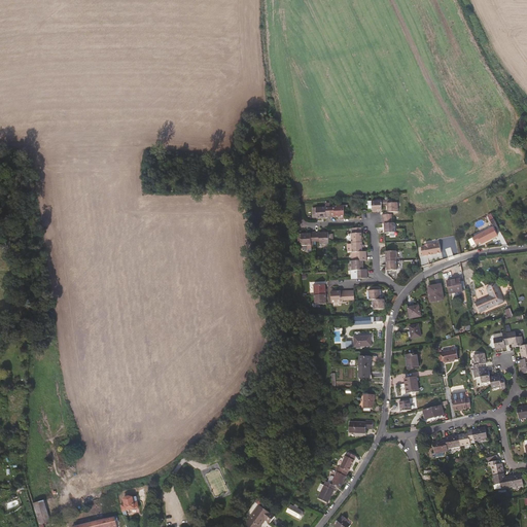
[(369,210),(372,210),(372,212),(382,211),(382,201),(372,202),(367,202),(369,210)]
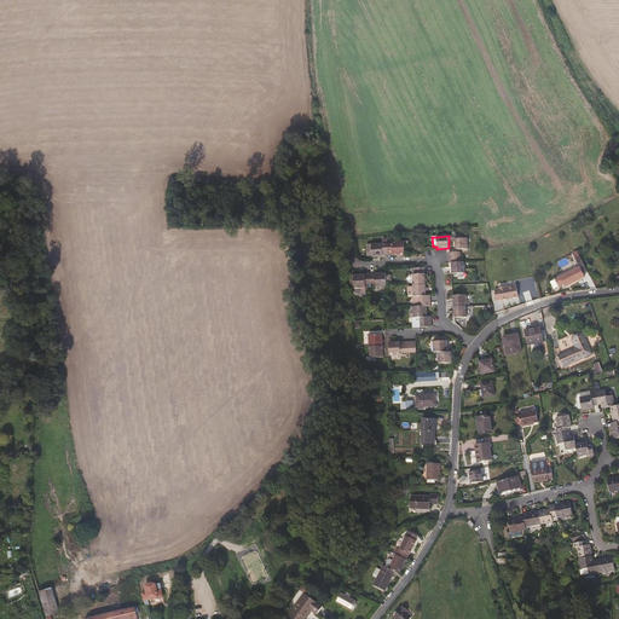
[(388,255),(388,244),(388,238),(382,239),(382,244),(368,244),(368,253),(372,253),(372,258),(383,256),(383,255),(388,255)]
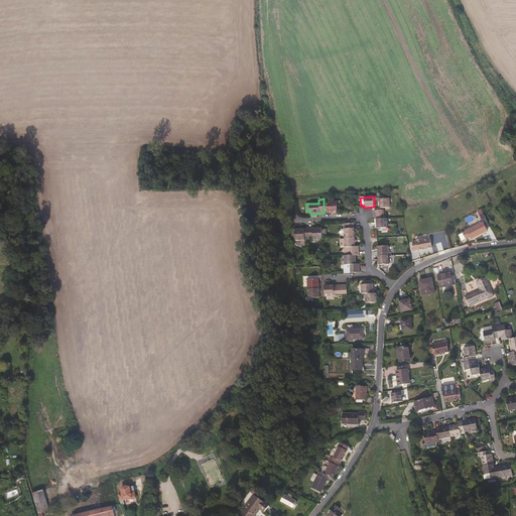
[(390,208),(389,199),(379,200),(380,209),(390,208)]
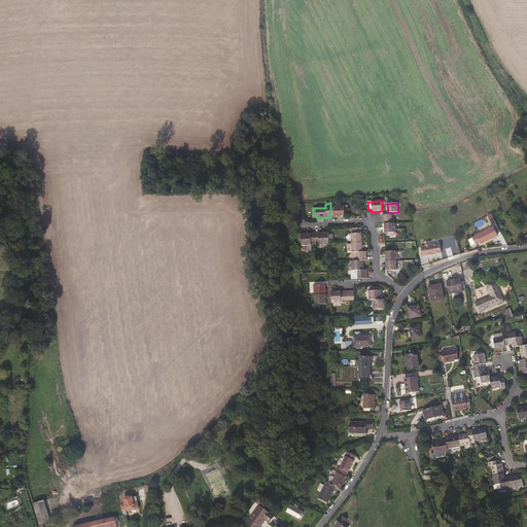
[(345,217),(344,206),(335,206),(335,208),(330,208),(330,217),(335,217),(335,218),(345,217)]
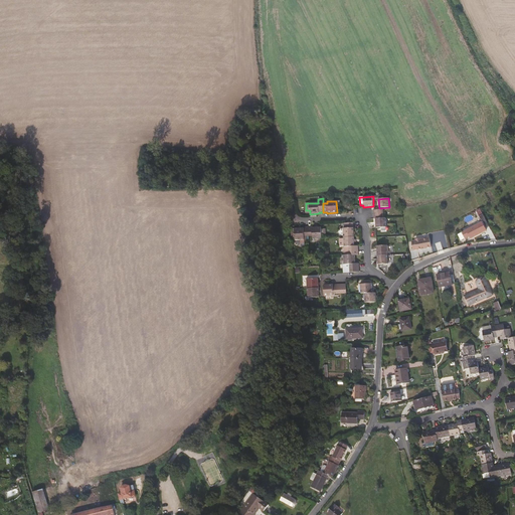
[(383,218),(382,209),(373,210),(373,219),(375,219),(383,218)]
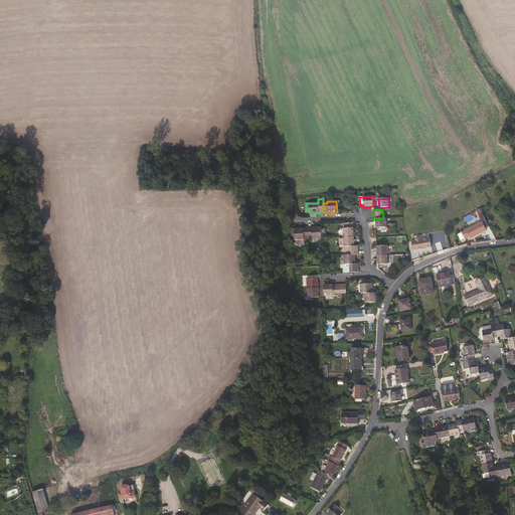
[(485,230),(484,228),(489,225),(483,214),(481,215),(478,217),(481,222),(463,231),(466,238),(470,236),(471,237),(473,235),(473,236),(485,230)]
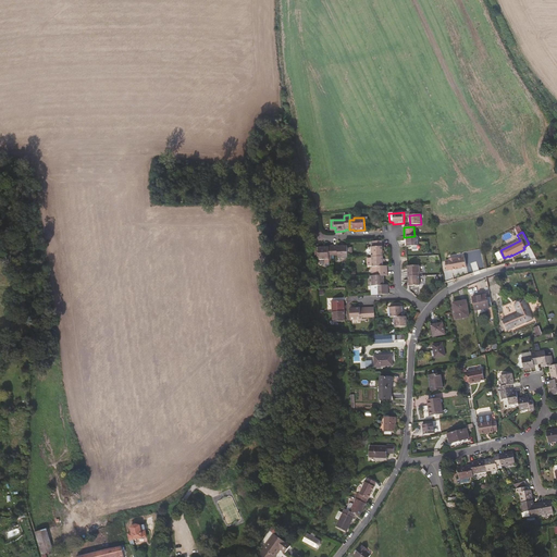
[(418,246),(418,236),(415,236),(406,237),(407,247),(418,246)]
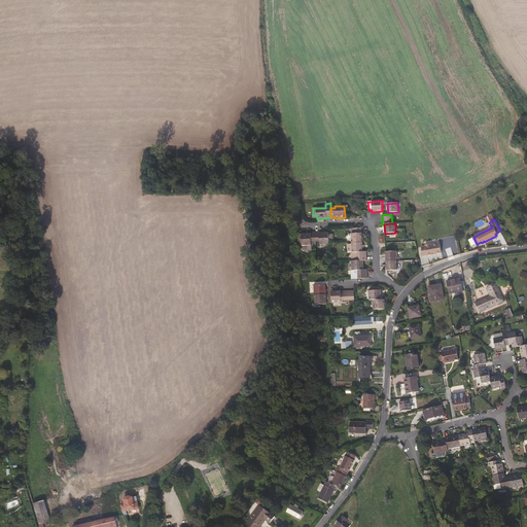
[(362,243),(361,227),(353,229),(353,234),(351,234),(351,243),(362,243)]
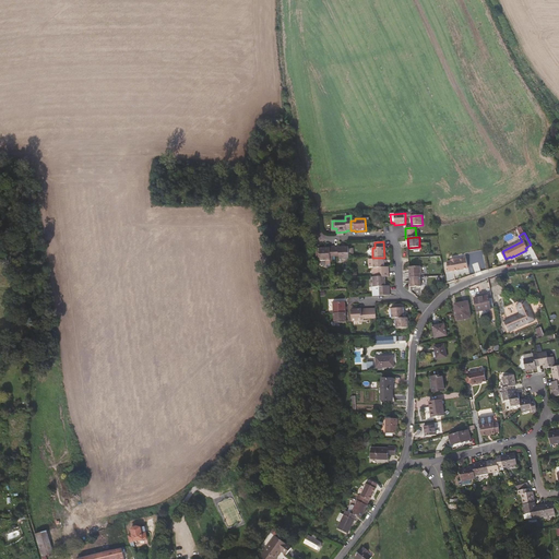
[(316,257),(320,257),(320,261),(330,260),(330,257),(334,257),(333,246),(329,247),(329,248),(319,248),(316,248),(316,257)]
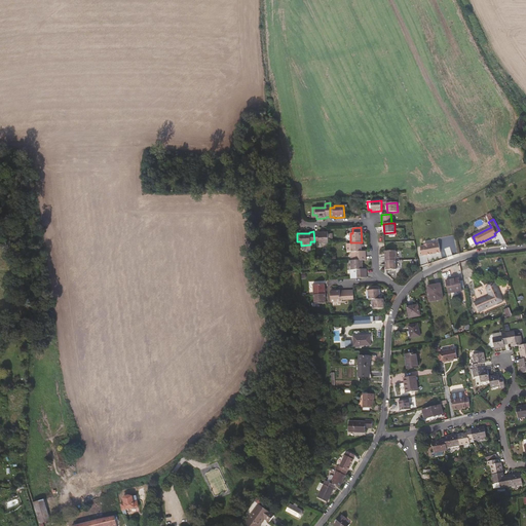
[(329,243),(328,232),(318,232),(318,231),(313,231),(314,241),(318,241),(318,245),(329,243)]
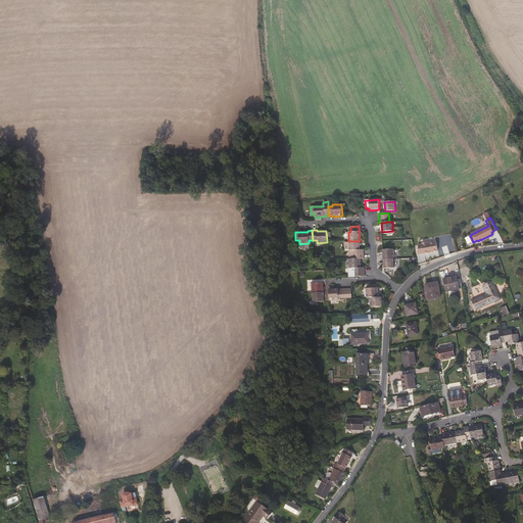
[(345,250),(349,250),(349,259),(354,258),(353,254),(364,254),(364,250),(360,250),(360,241),(348,241),(349,242),(345,242),(345,250)]
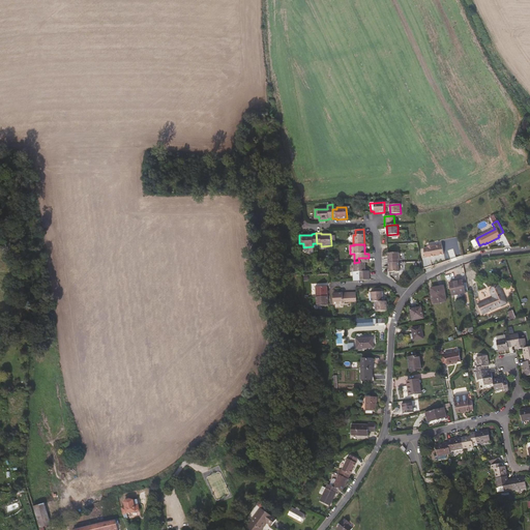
[(444,255),(442,244),(428,246),(428,248),(424,248),(425,257),(429,256),(430,257),(444,255)]
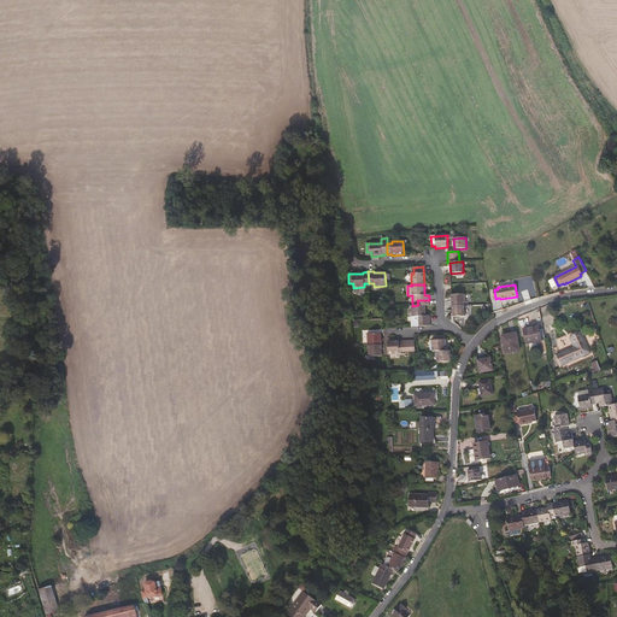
[(464,305),(464,294),(452,295),(452,306),(464,305)]
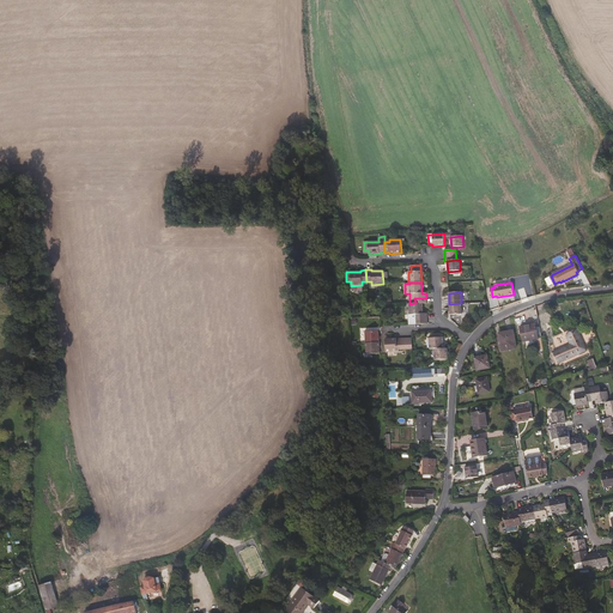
[(423,314),(423,304),(426,304),(426,298),(414,298),(416,303),(410,304),(408,304),(410,315),(416,315),(423,314)]
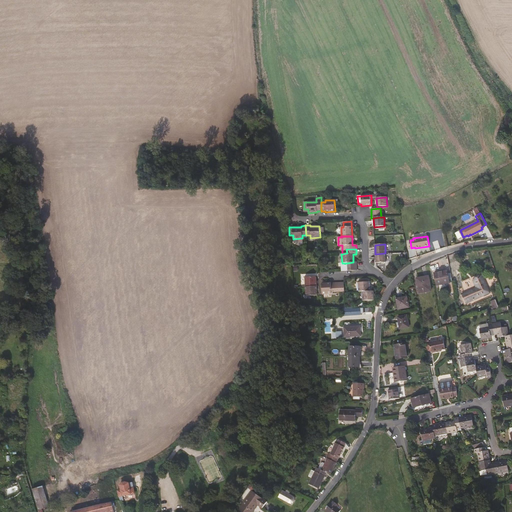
[(386,262),(385,253),(375,254),(376,263),(386,262)]
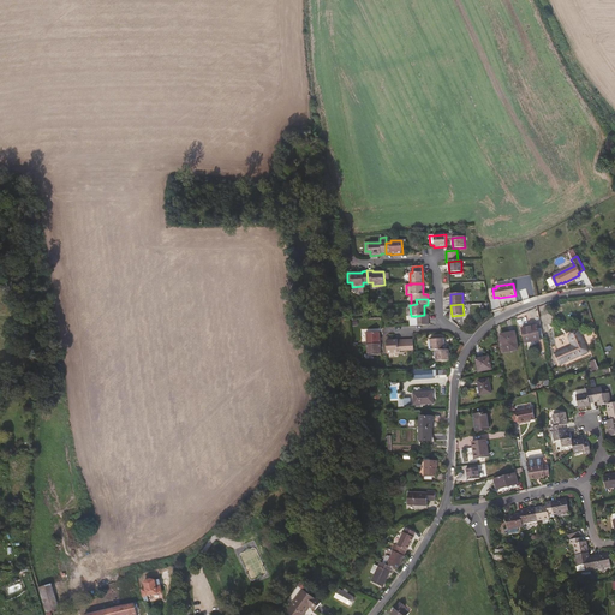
[(539,340),(537,326),(521,329),(524,344),(539,340)]
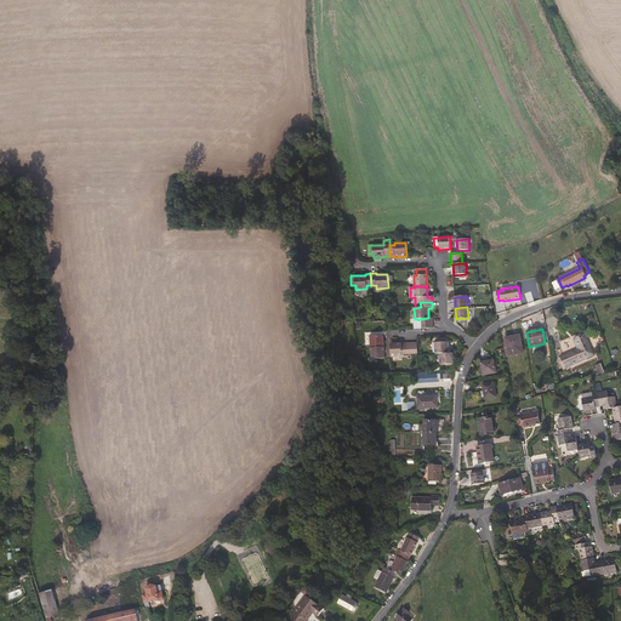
[(385,347),(383,336),(369,337),(370,347),(385,347)]
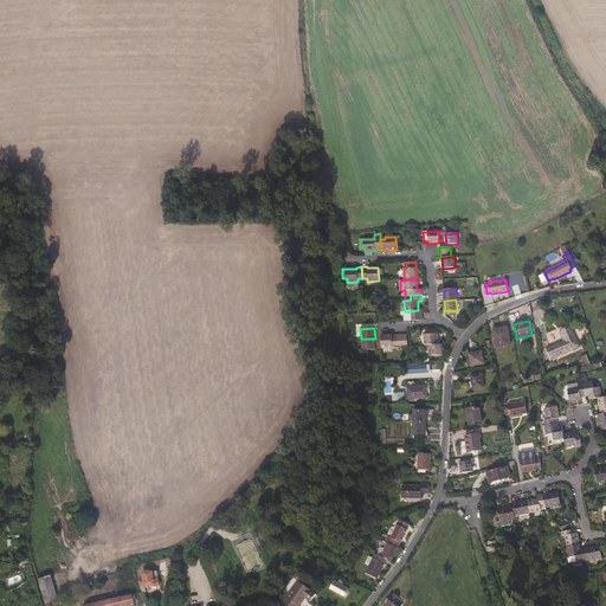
[(510,345),(507,328),(502,329),(502,330),(494,331),(496,347),(510,345)]
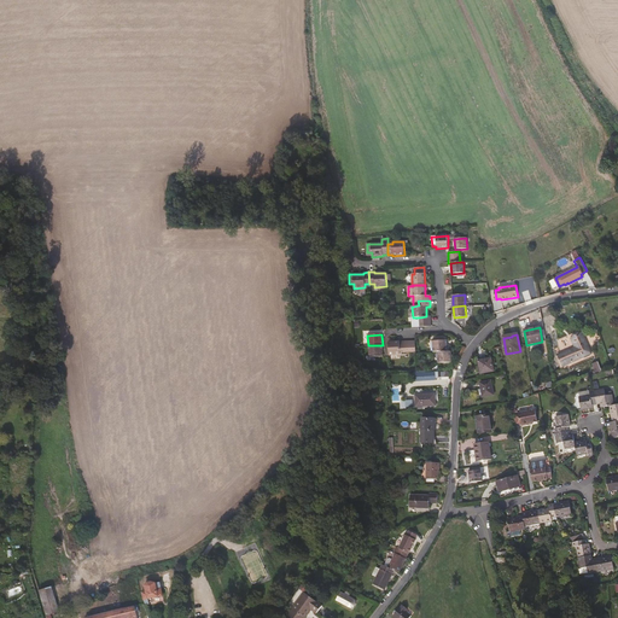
[(572,339),(576,348),(565,353),(558,356),(561,366),(588,354),(590,353),(582,334),(572,339)]
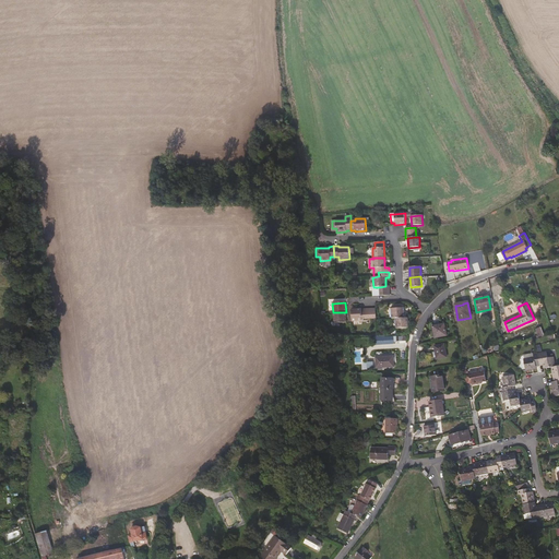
[(404,307),(401,308),(401,305),(392,305),(393,308),(391,308),(392,319),(395,319),(404,318),(404,307)]
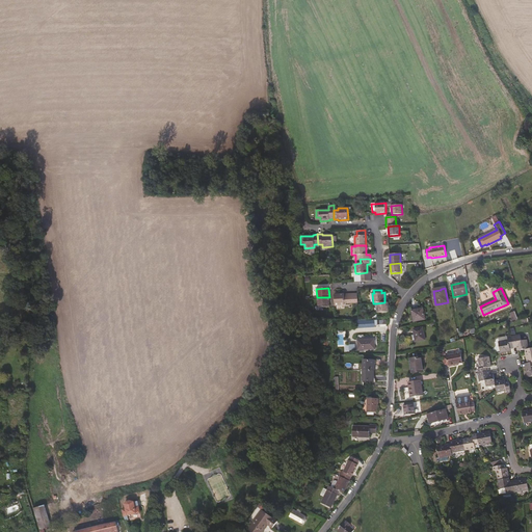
[(357,294),(353,294),(348,294),(340,294),(334,295),(335,306),(344,304),(358,303),(357,294)]
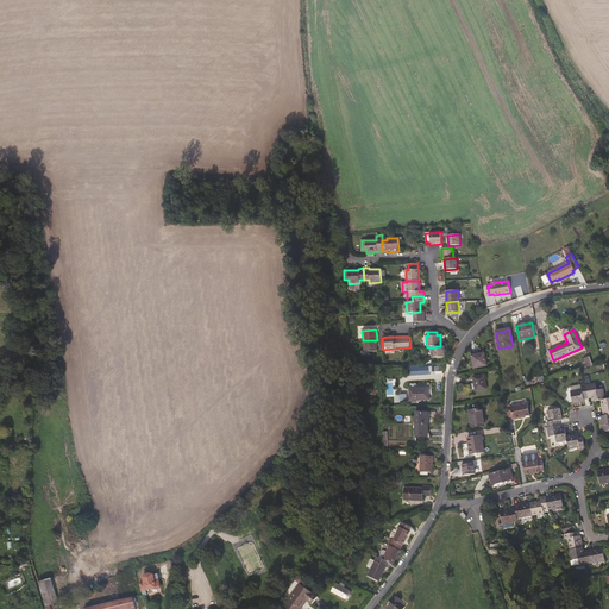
[(377,351),(377,340),(363,340),(363,352),(377,351)]
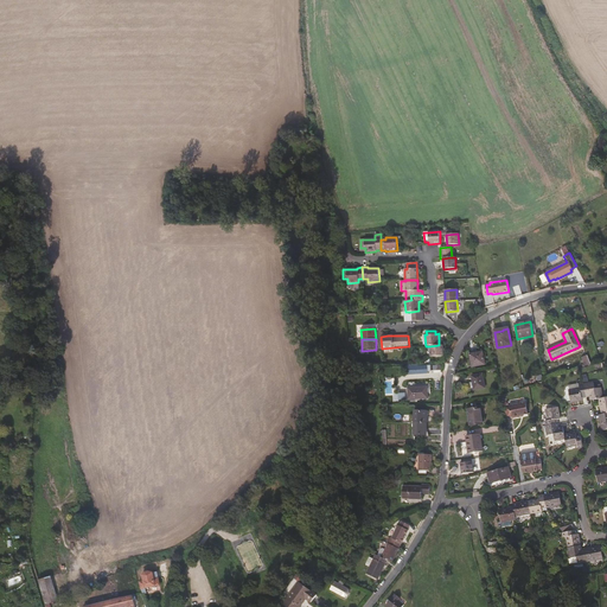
[(443,356),(443,345),(439,345),(429,346),(430,356),(443,356)]
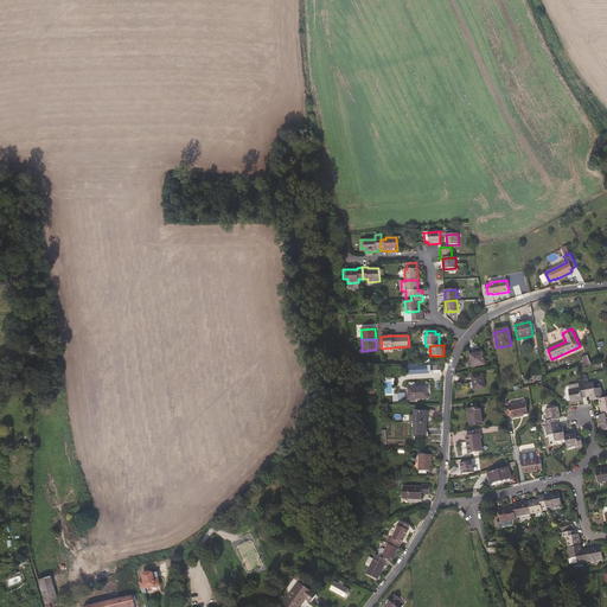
[(485,364),(483,350),(475,352),(475,353),(470,355),(472,368),(485,364)]
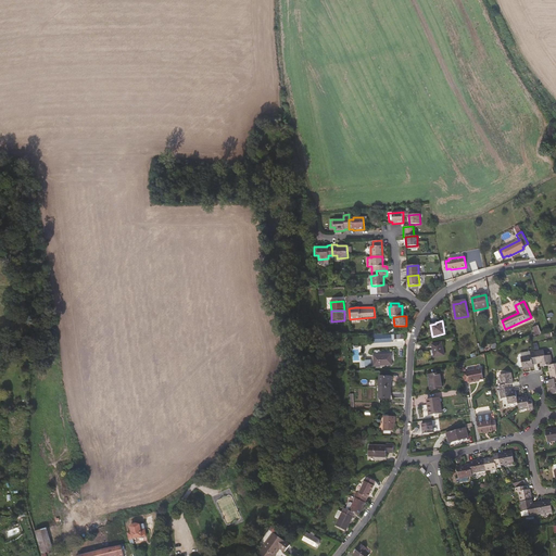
[(542,335),(538,326),(532,328),(536,337),(542,335)]
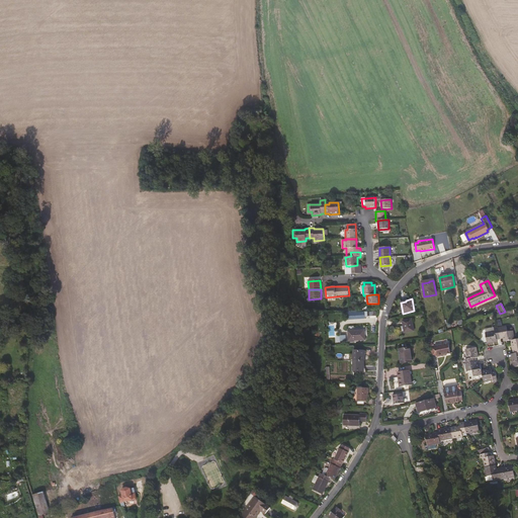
[(475,319),(471,310),(464,312),(467,321),(475,319)]
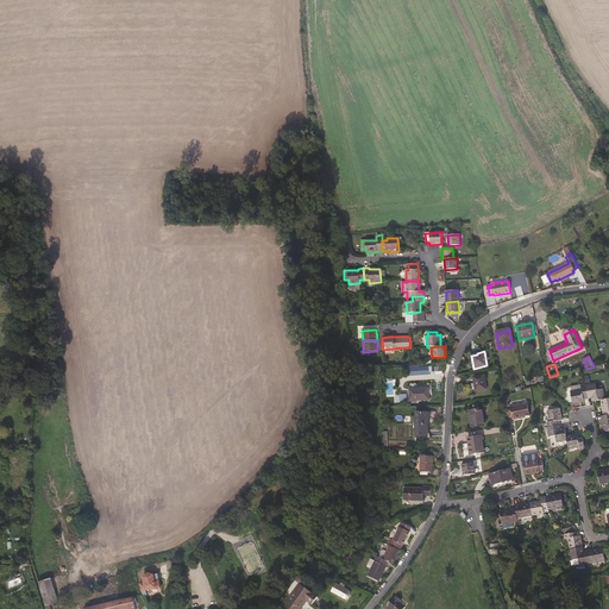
[(487,389),(484,375),(473,377),(476,391),(487,389)]
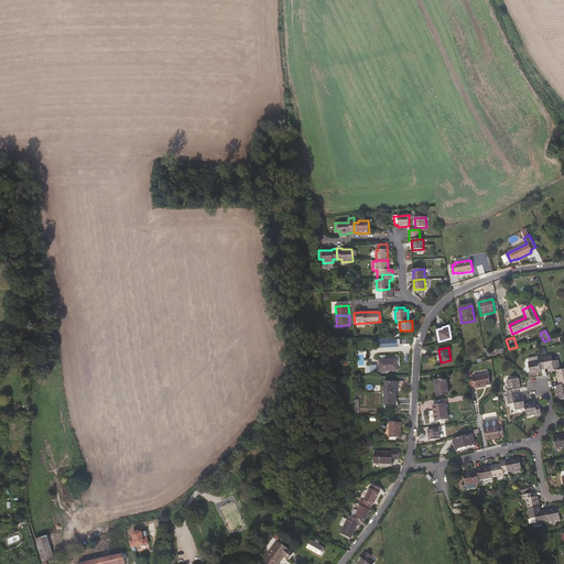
[(560,370),(557,360),(552,361),(551,356),(542,358),(544,368),(549,368),(549,372),(556,371),(560,370)]
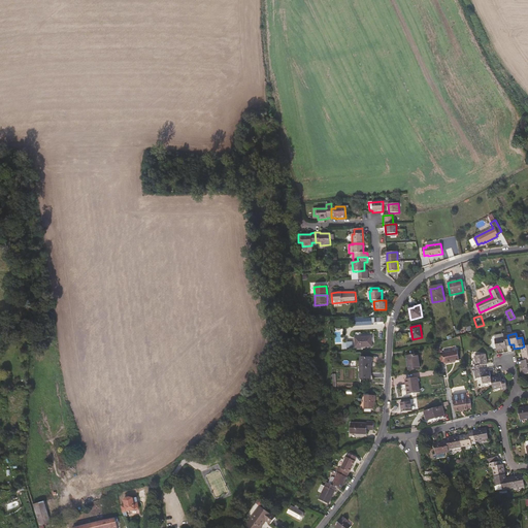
[(509,344),(507,335),(503,336),(504,338),(495,340),(496,350),(506,349),(506,345),(509,344)]
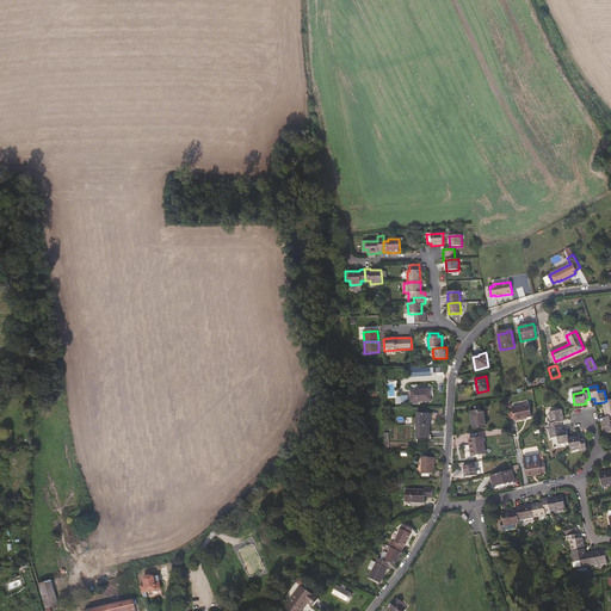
[(431,401),(430,389),(411,390),(411,402),(431,401)]
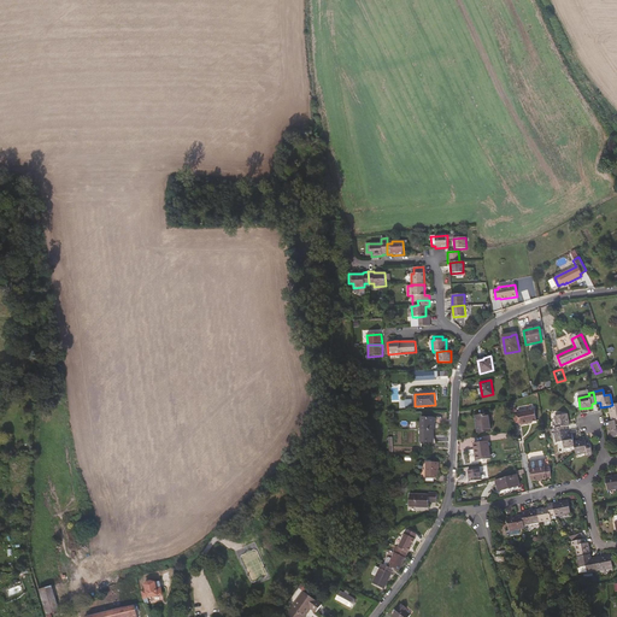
[(536,421),(534,409),(512,413),(515,425),(521,424),(521,425),(529,424),(529,423),(536,421)]
